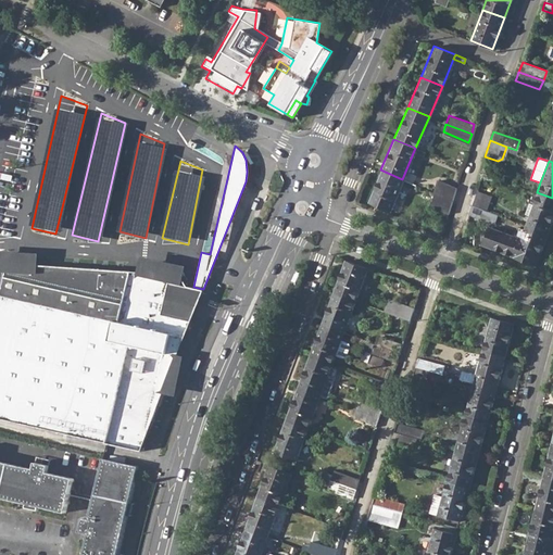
[(367,202),(389,212),(402,179),(380,169),(367,202)]
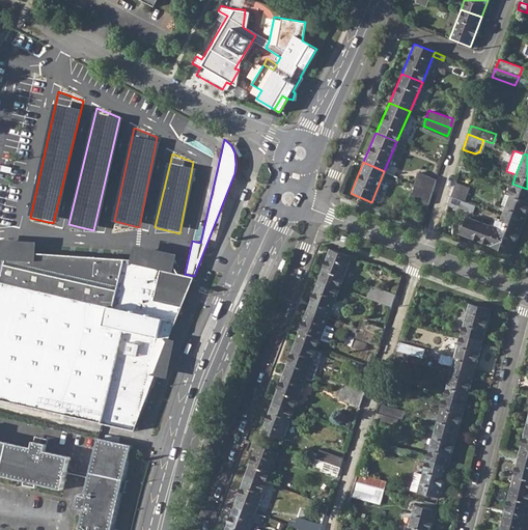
[(412,183),(431,190),(435,177),(417,170),(412,183)]
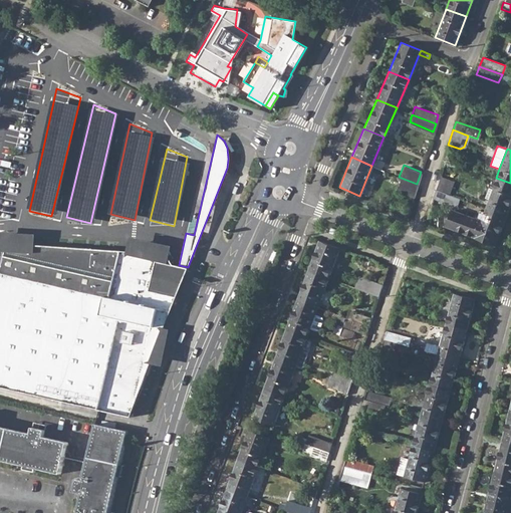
[(395,189),(413,196),(417,184),(399,177),(395,189)]
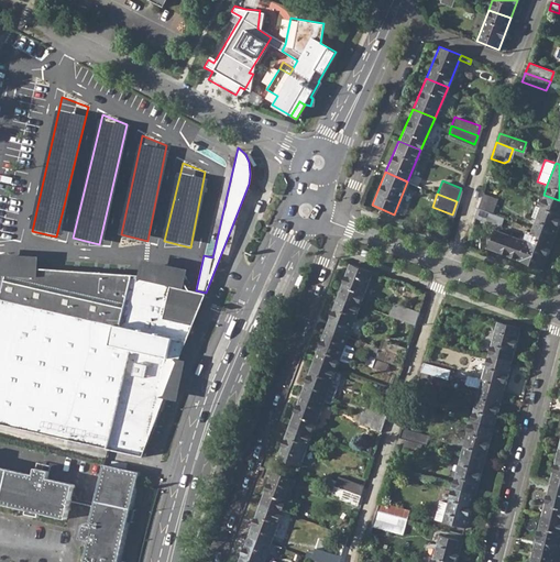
[(481,194),(475,208),(490,212),(495,198),(481,194)]
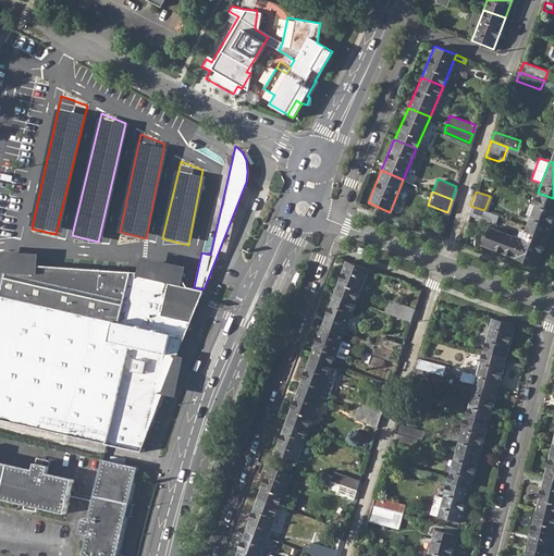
[(526,225),(548,233),(553,215),(553,198),(538,193),(526,225)]
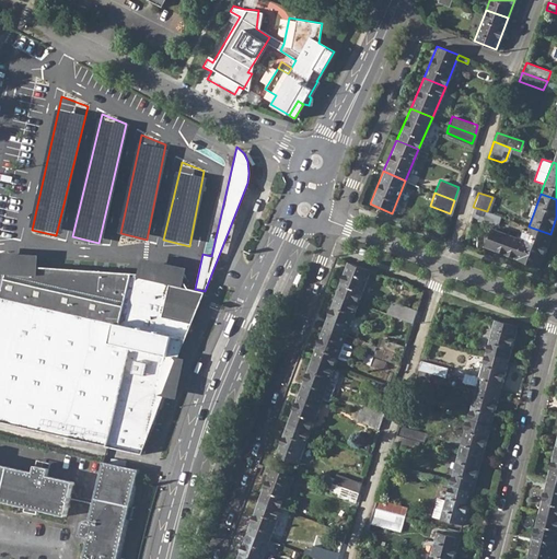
[(470,216),(496,225),(499,217),(487,211),(473,207),(470,216)]
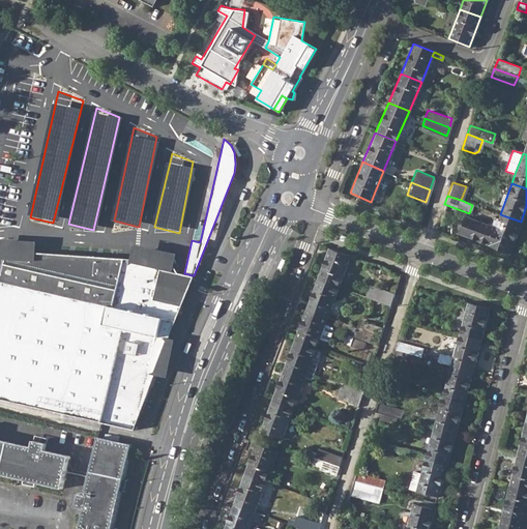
[(489,245),(509,253),(521,222),(500,214),(495,228),(466,216),(459,233),(489,244),(489,245)]
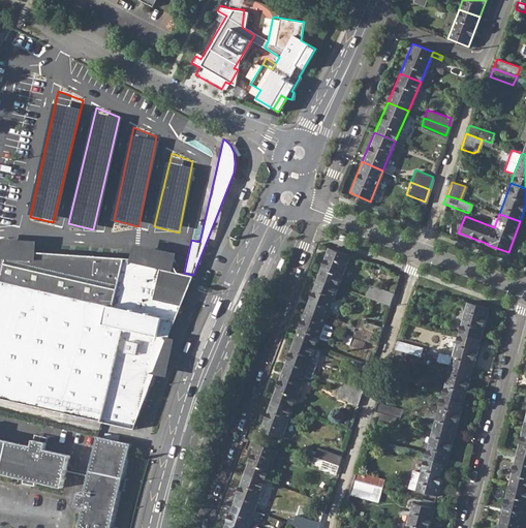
[(9,248),(7,247),(0,243),(0,396),(134,426),(140,404),(142,405),(155,369),(150,369),(152,356),(155,358),(157,347),(163,349),(193,275),(184,273),(175,272),(174,269),(169,254),(160,256),(160,257),(160,258),(159,259),(158,260),(156,261),(155,261),(153,260),(152,259),(151,258),(151,257),(151,256),(149,256),(136,250),(136,251),(137,252),(134,258),(31,251),(31,249),(19,249),(19,251),(18,252),(16,253),(14,254),(13,253),(11,253),(10,252),(9,251),(9,249),(9,248)]
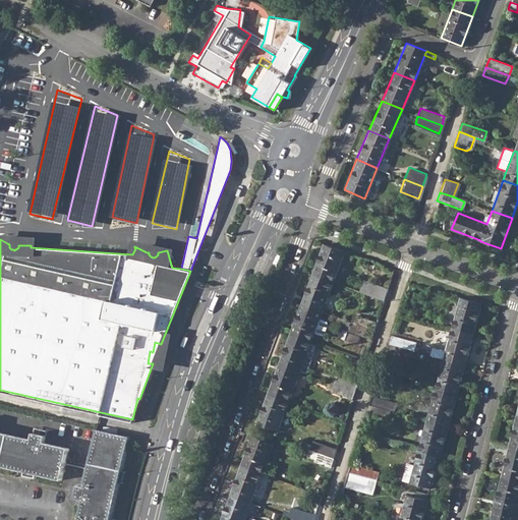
[(18,247),(18,245),(18,244),(17,241),(14,240),(10,241),(9,244),(9,245),(9,247),(10,248),(11,249),(13,249),(14,250),(15,249),(17,248),(18,247)]
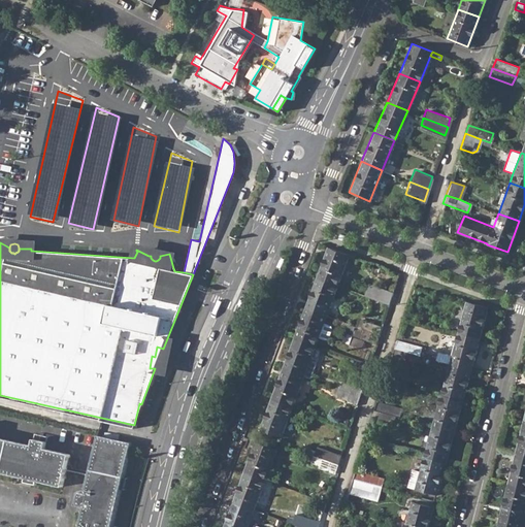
[(314,277),(334,286),(347,254),(326,246),(314,277)]
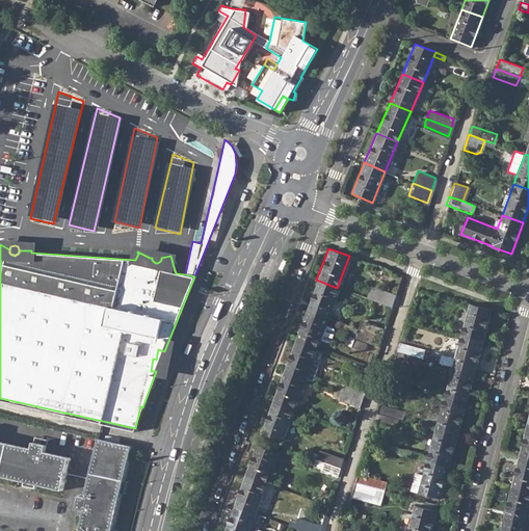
[(161,258),(161,256),(160,255),(157,253),(154,254),(152,256),(152,258),(152,259),(152,260),(153,261),(154,262),(156,263),(157,263),(159,262),(160,261),(161,260),(161,259),(161,258)]
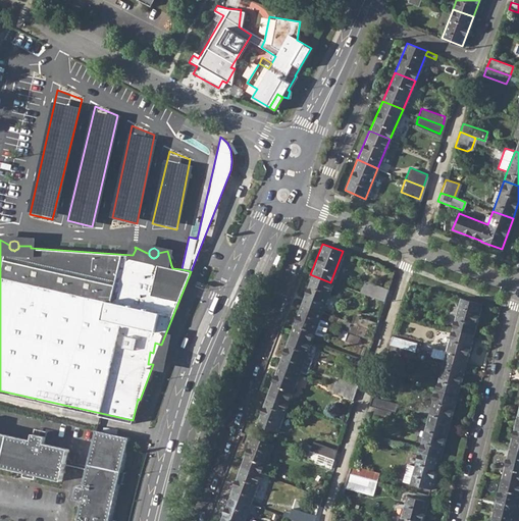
[(299,304),(319,312),(330,282),(310,274),(299,304)]
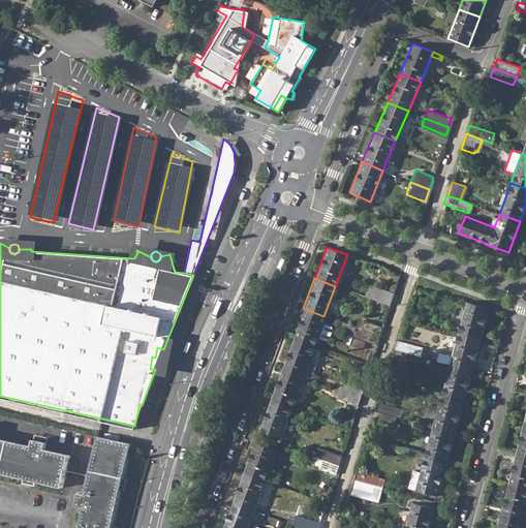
[(367,299),(387,305),(390,298),(370,290),(367,299)]
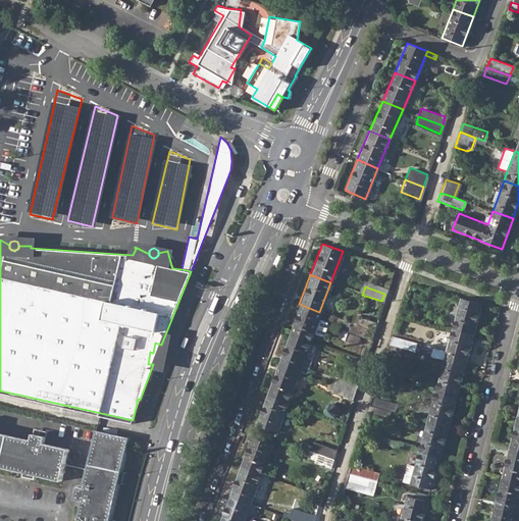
[(451,328),(471,334),(480,304),(460,298),(451,328)]
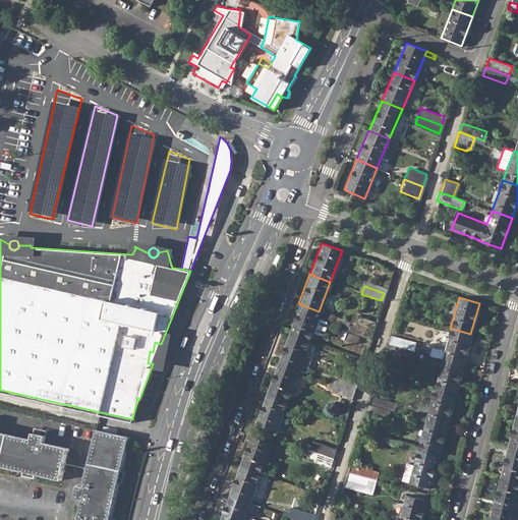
[(287,333),(308,340),(311,332),(317,319),(319,311),(298,303),(287,333)]
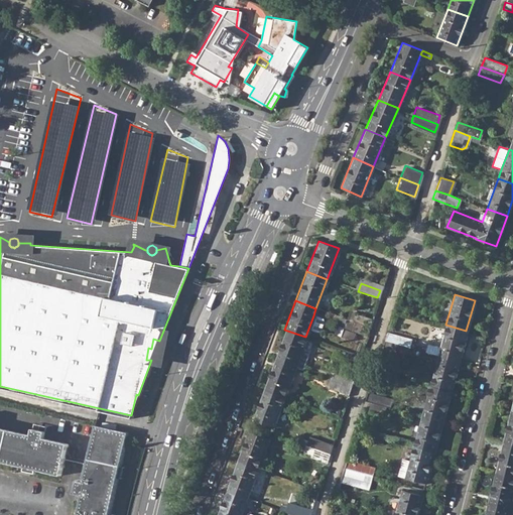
[(353,322),(368,328),(371,319),(351,312),(348,320),(353,322)]
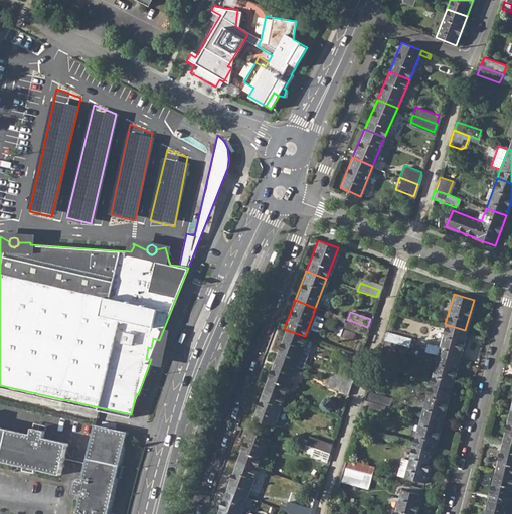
[(319,317),(313,315),(308,328),(314,331),(317,330),(321,320),(319,317)]
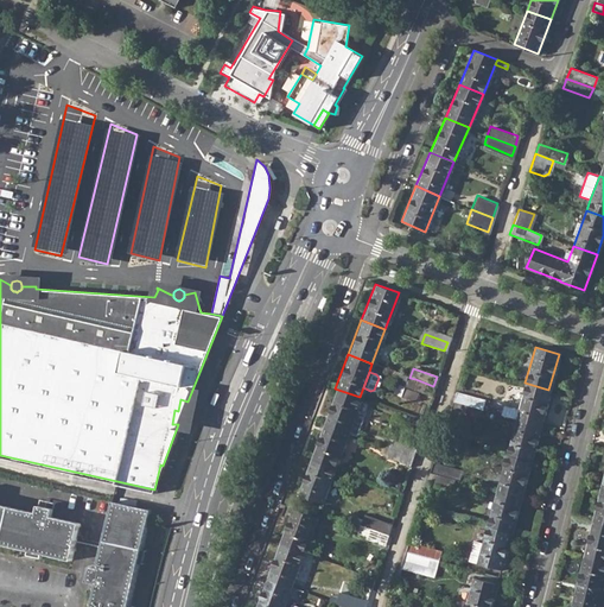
[(412,390),(430,396),(433,386),(415,379),(412,390)]
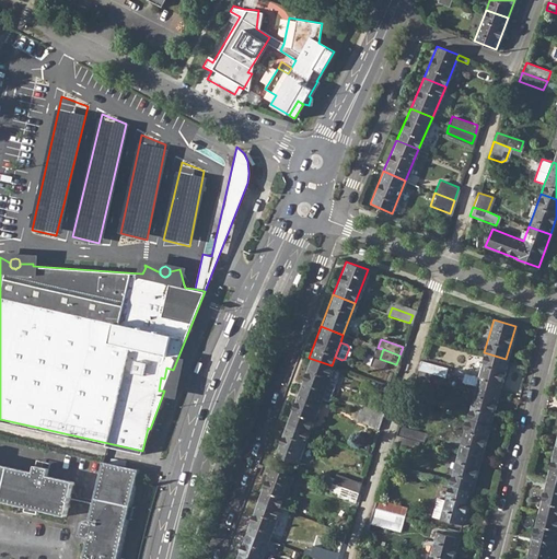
[(475,386),(497,392),(506,359),(484,352),(475,386)]
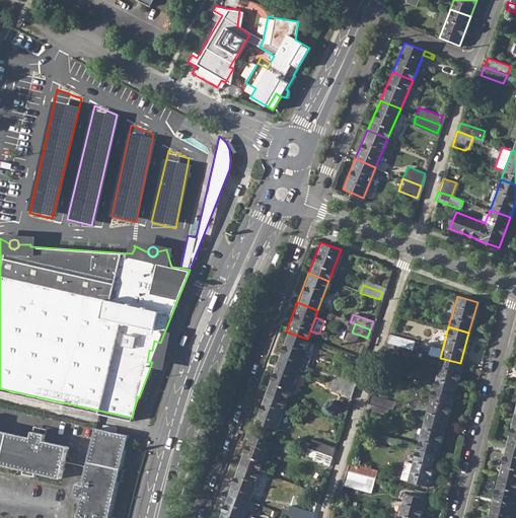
[(275,362),(295,369),(307,339),(286,331),(275,362)]
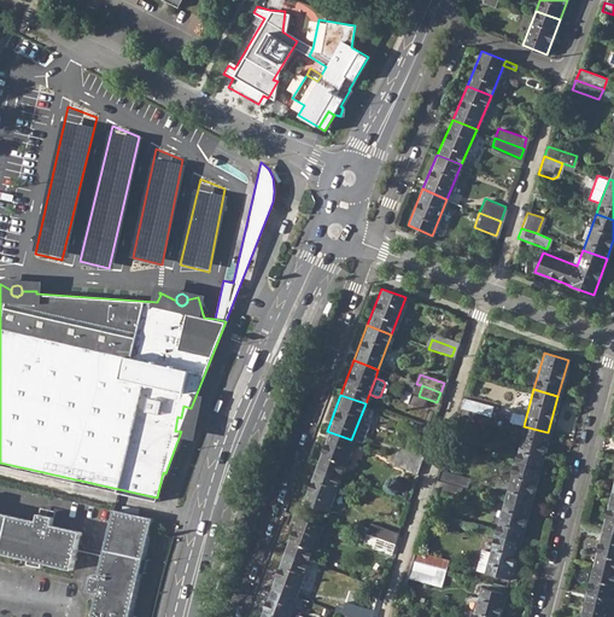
[(218,400),(214,397),(209,409),(211,411),(214,412),(218,400)]
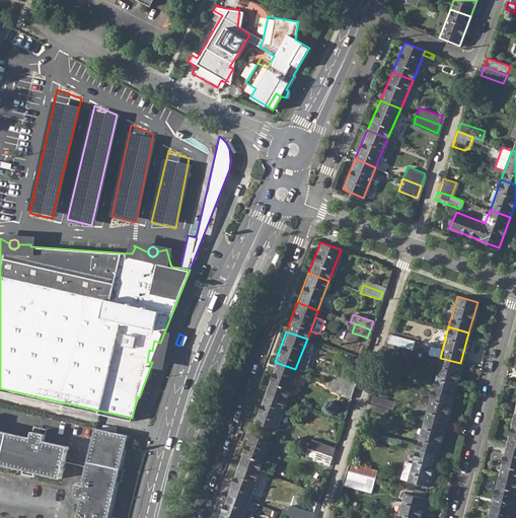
[(384,342),(409,349),(412,341),(387,335),(384,342)]
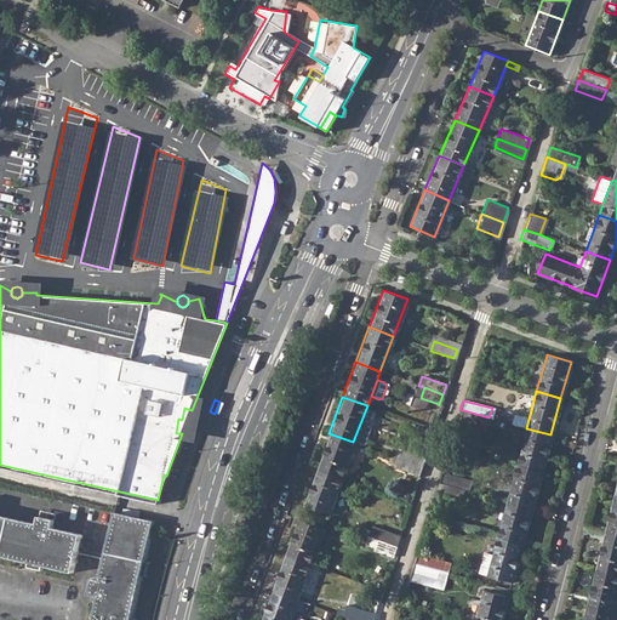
[(456,420),(486,428),(489,417),(460,409),(456,420)]
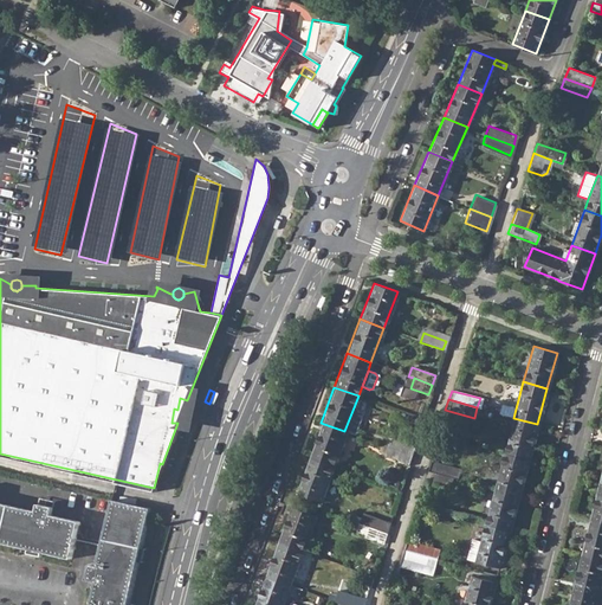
[(504,452),(528,459),(537,424),(513,418),(504,452)]
